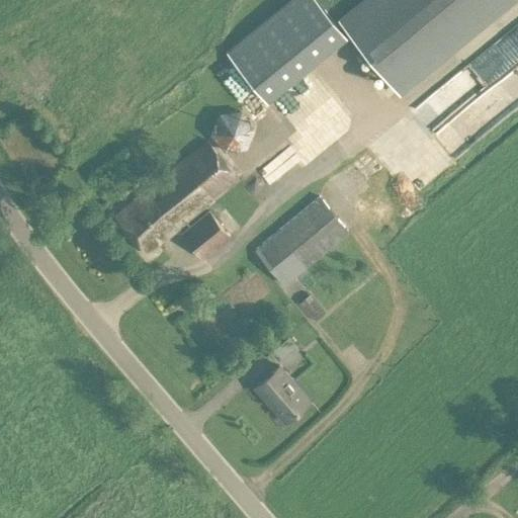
[(130,0),(139,12),(156,0),(130,0)]
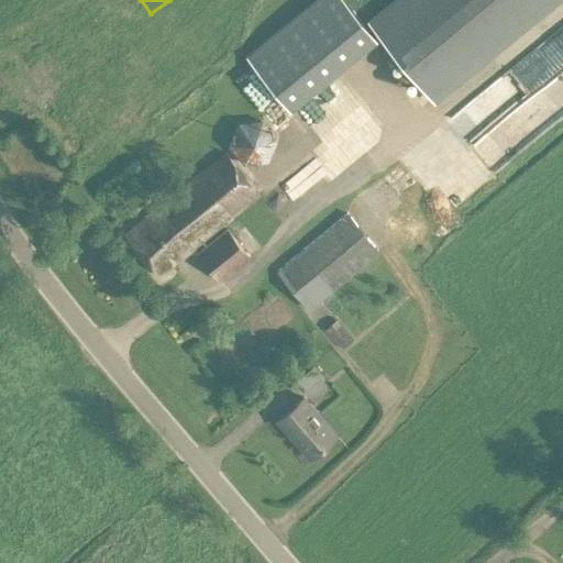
[(315,0),(246,56),(288,107),(375,36),(344,0),(315,0)]
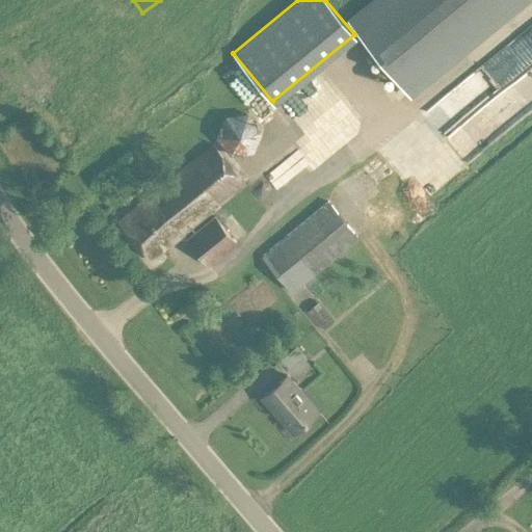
[(531,0),(391,0),(354,30),(414,101),(531,1),(531,0)]
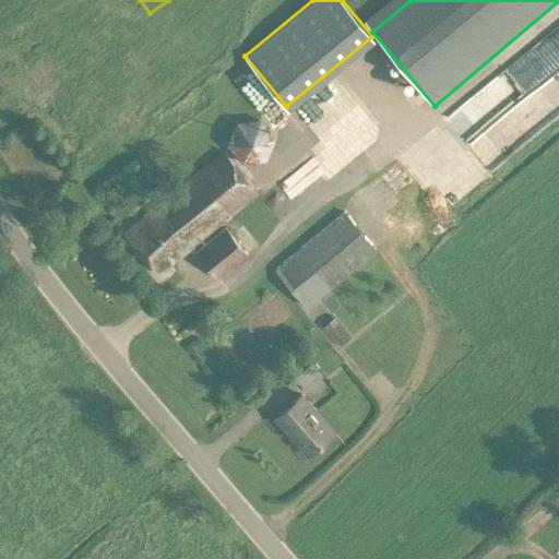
[(314,97),(323,108),(346,92),(332,73),(293,102),(298,109),(314,97)]
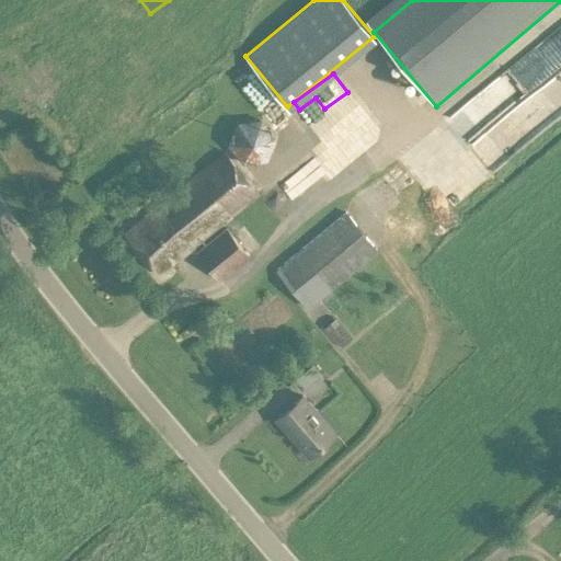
[(496,82),(437,123),(456,149),(514,109),(496,82)]
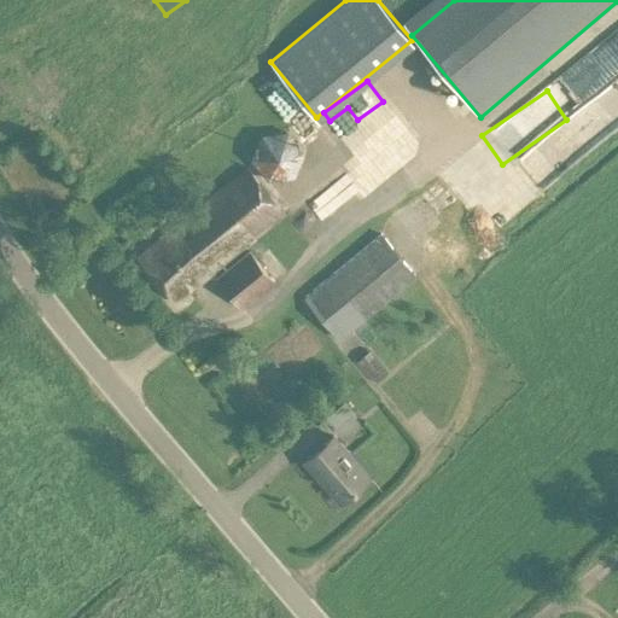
[(260,134),(249,161),(267,182),(295,179),(305,152),(289,129),(260,134)]
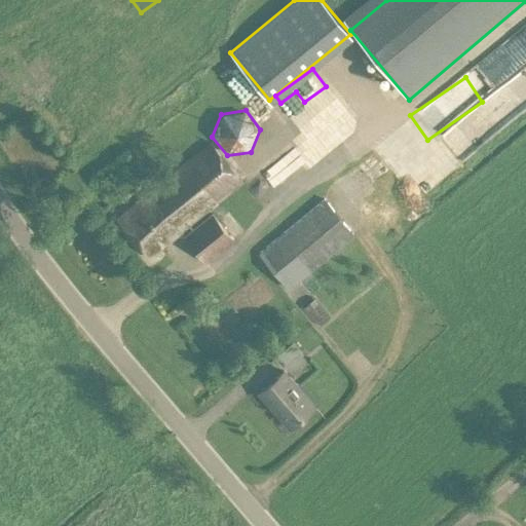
[(299,112),(298,126),(321,126),(322,113),(299,112)]
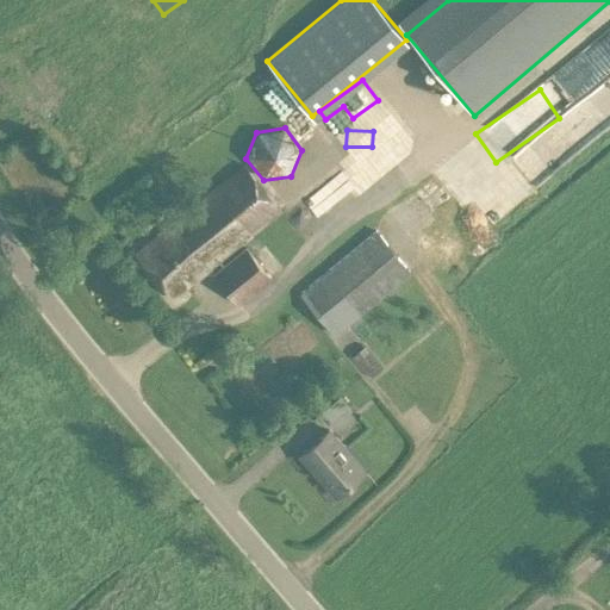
[(281,210),(246,166),(137,254),(174,298),(281,210)]
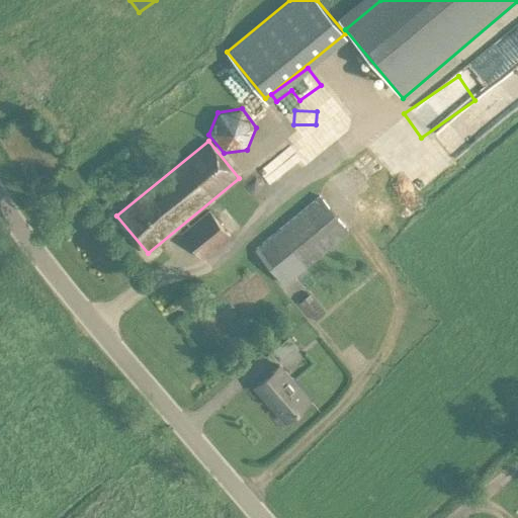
[(247,163),(240,168),(253,188),(260,183),(247,163)]
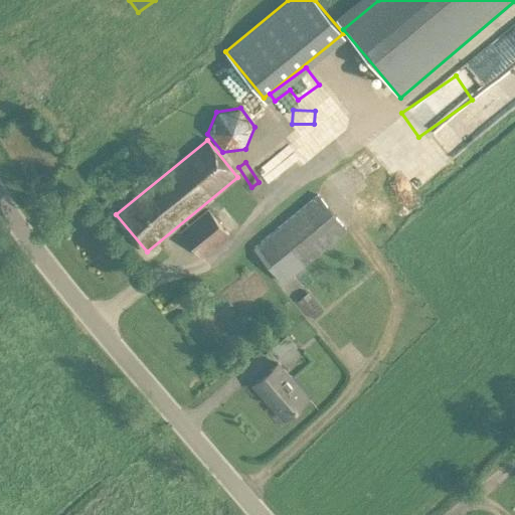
[(230,217),(253,195),(237,179),(214,200),(230,217)]
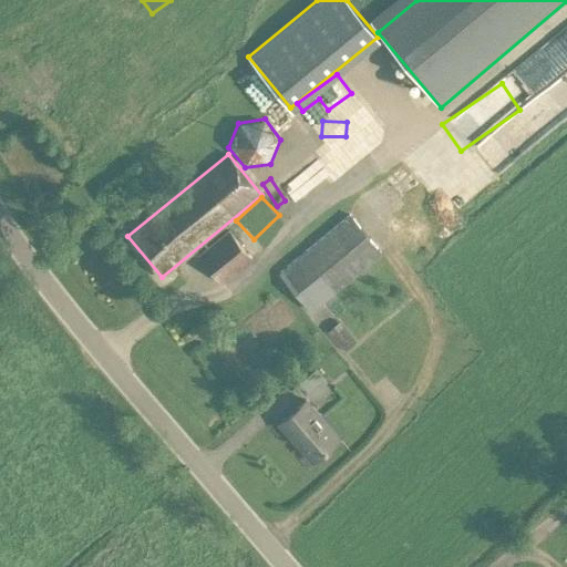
[(311,310),(381,253),(350,215),(280,272),(311,310)]
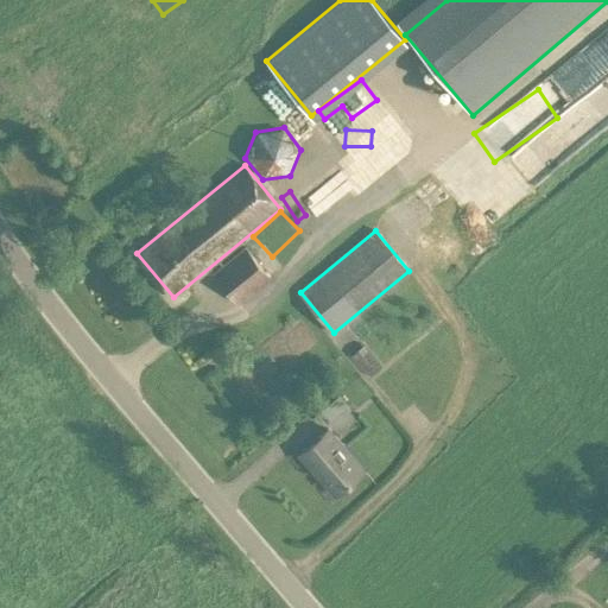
[(238,304),(271,277),(247,247),(213,274),(238,304)]
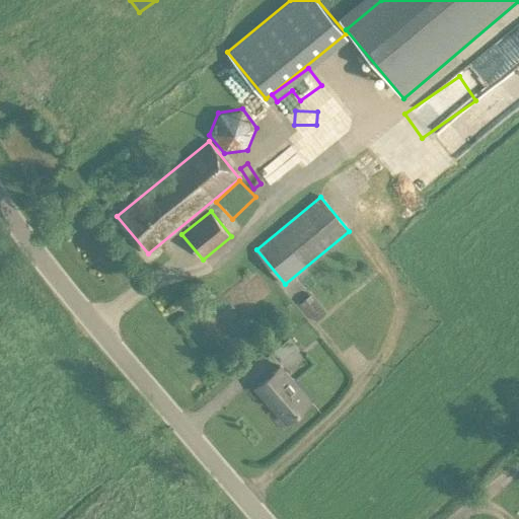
[(286,422),(310,400),(280,366),(255,387),(286,422)]
